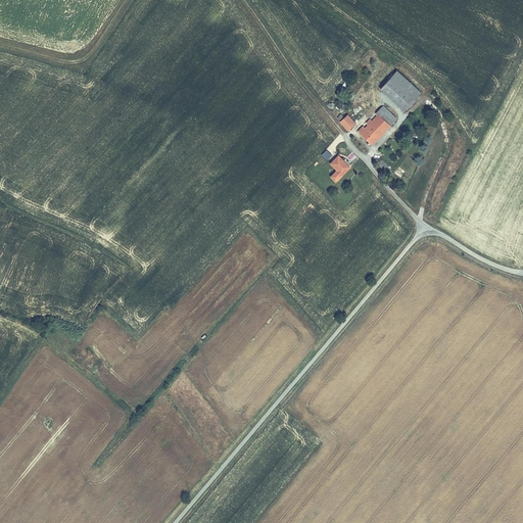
[(407,108),(421,92),(397,70),(383,87),(407,108)]
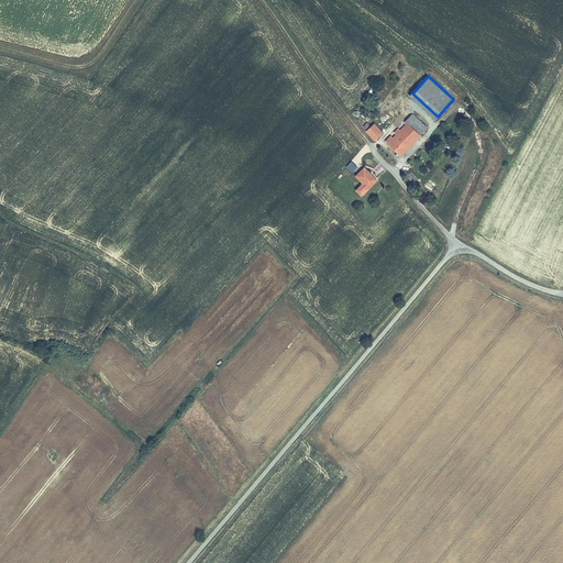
[(456,109),(452,116),(457,119),(462,112),(456,109)]
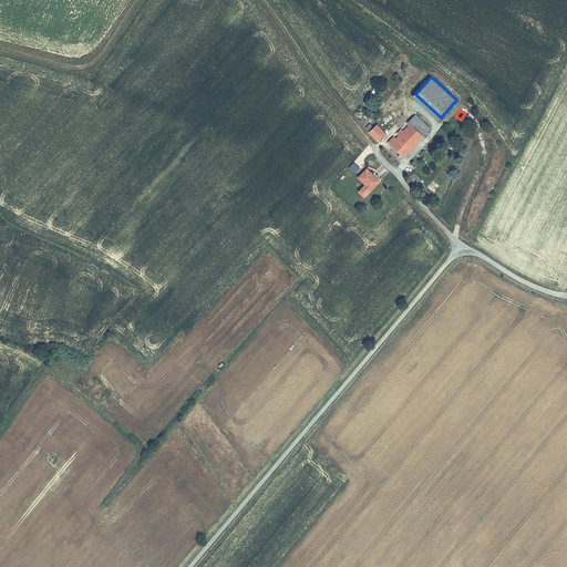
[(369,131),(378,140),(401,120),(395,114),(380,129),(377,124),(369,131)]
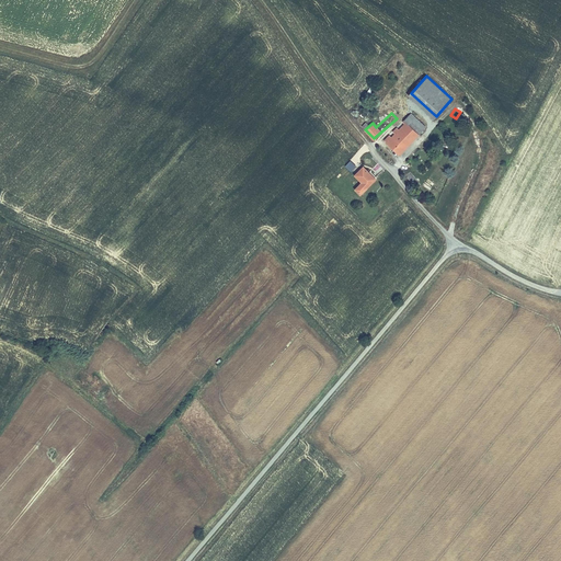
[(399,153),(424,127),(410,114),(385,140),(399,153)]
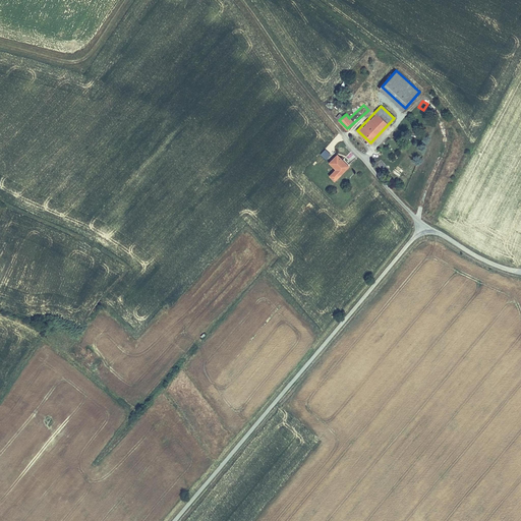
[(334,180),(348,166),(338,156),(330,163),(336,169),(329,176),(334,180)]
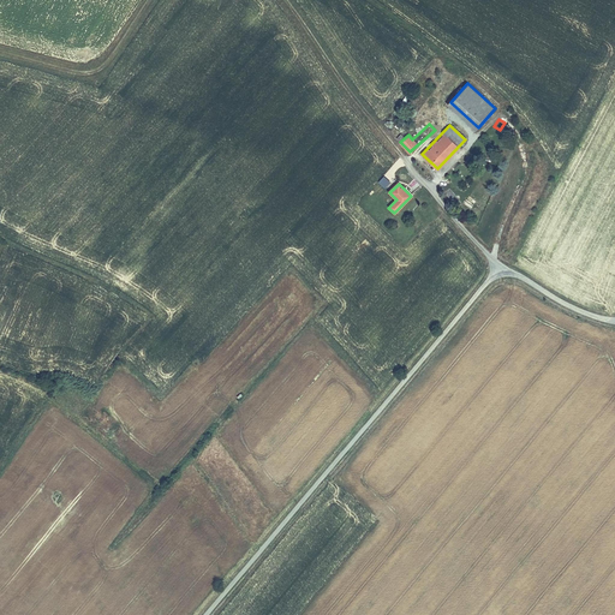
All buildings are outlined.
